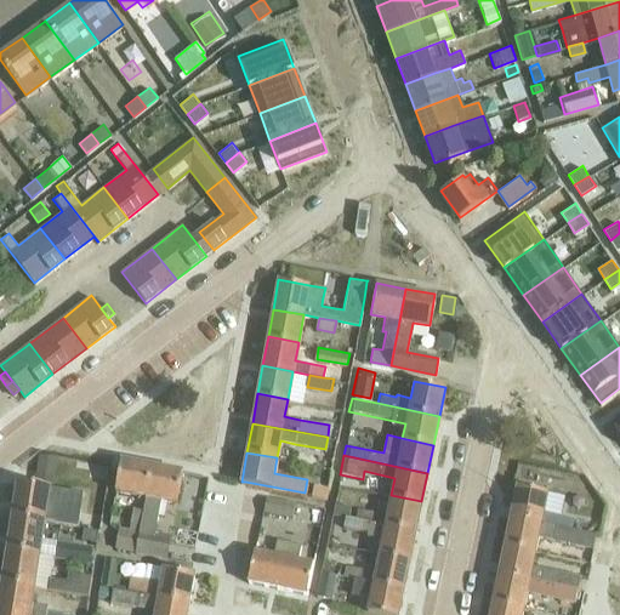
[(146,494),(152,463),(120,457),(115,488),(146,494)]
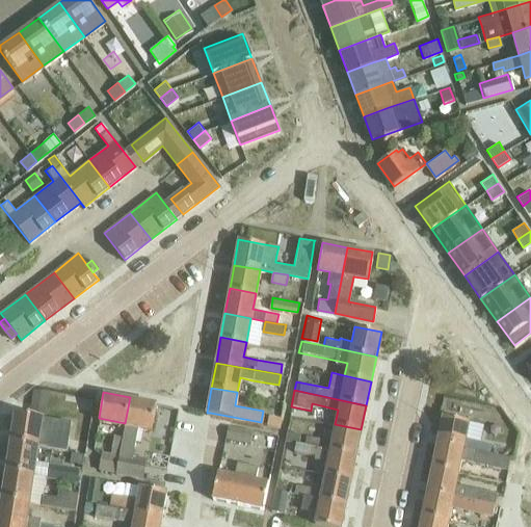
[(130,397),(125,423),(123,435),(114,474),(141,479),(145,458),(132,456),(137,426),(151,428),(156,402),(130,397)]
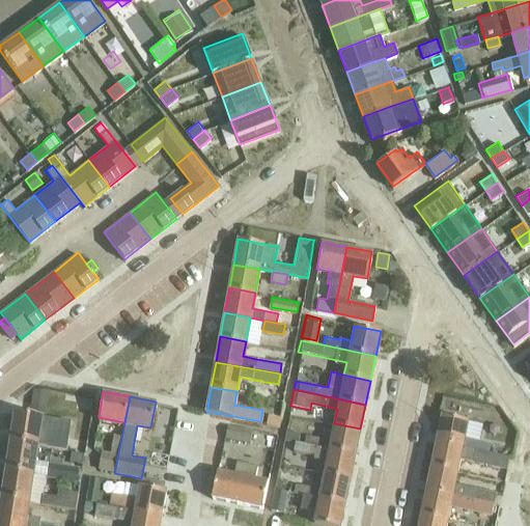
[(30,403),(28,413),(42,415),(44,415),(46,405),(30,403)]
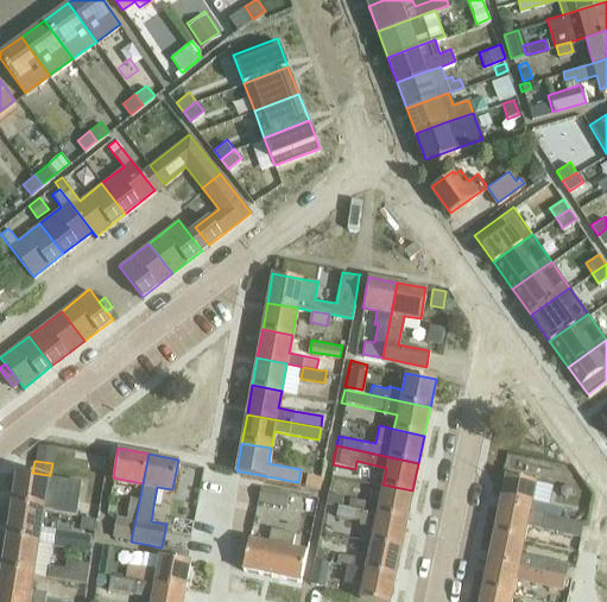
[(17,470),(12,504),(43,508),(74,513),(76,498),(61,495),(63,477),(50,475),(48,475),(32,473),(17,470)]
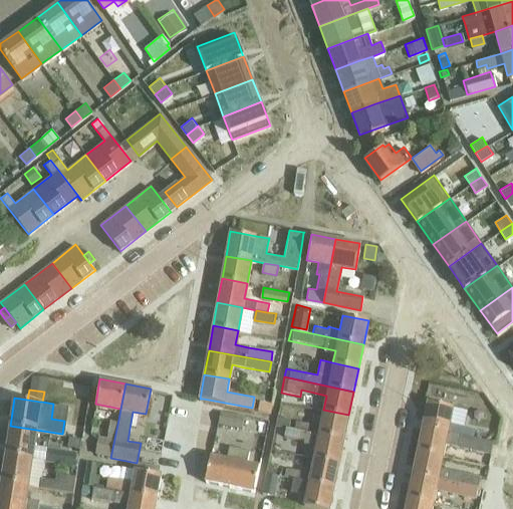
[(260,400),(258,411),(269,413),(271,402),(260,400)]
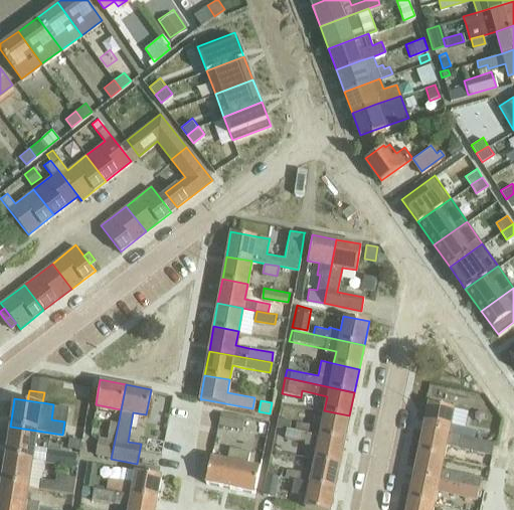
[(427,402),(422,427),(473,437),(475,428),(451,422),(454,407),(427,402)]
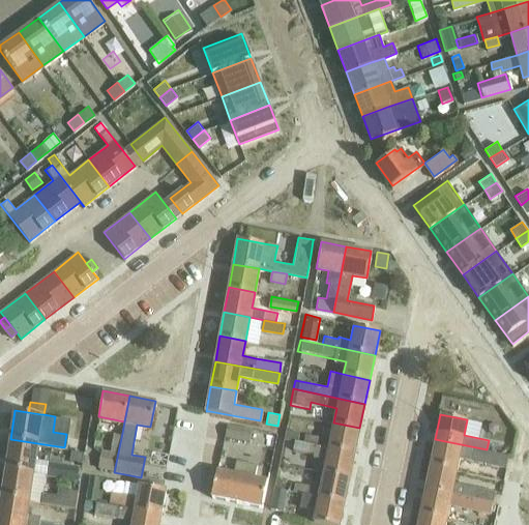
[(252,426),(227,421),(225,433),(250,438),(252,426)]
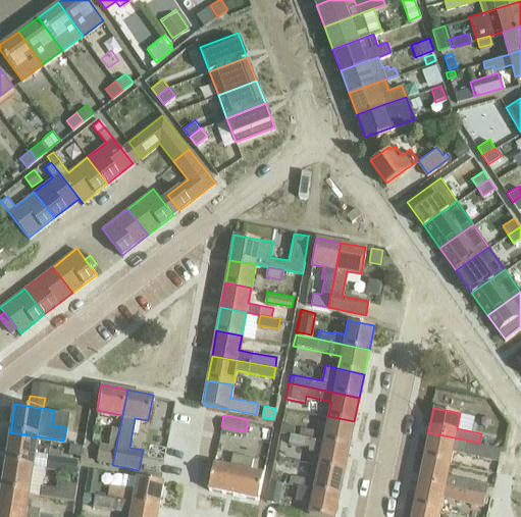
[(328,416),(323,440),(350,445),(354,421),(328,416)]
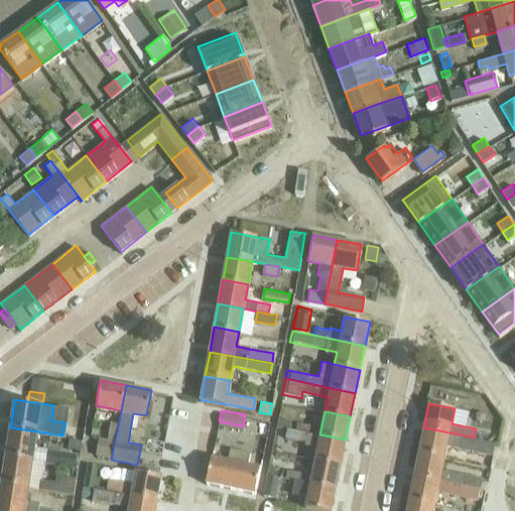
[(278,416),(276,425),(281,426),(287,427),(288,428),(290,418),(278,416)]
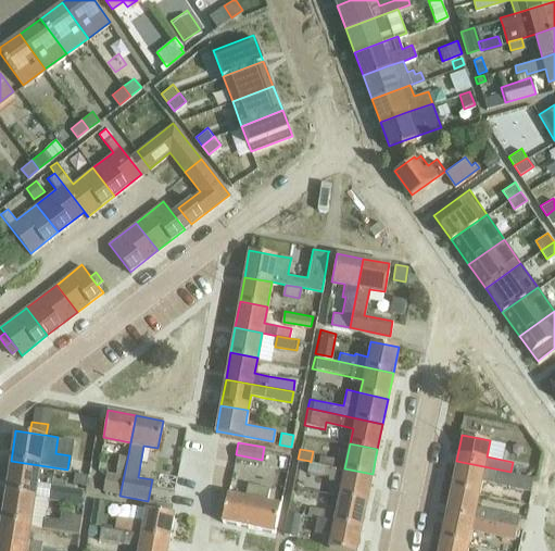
[(106,468),(102,489),(121,492),(128,454),(118,452),(115,471),(106,468)]
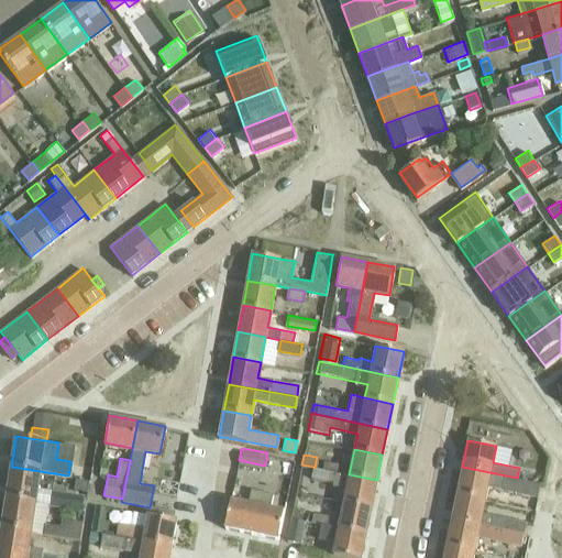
[(322,460),(320,469),(335,472),(338,463),(322,460)]
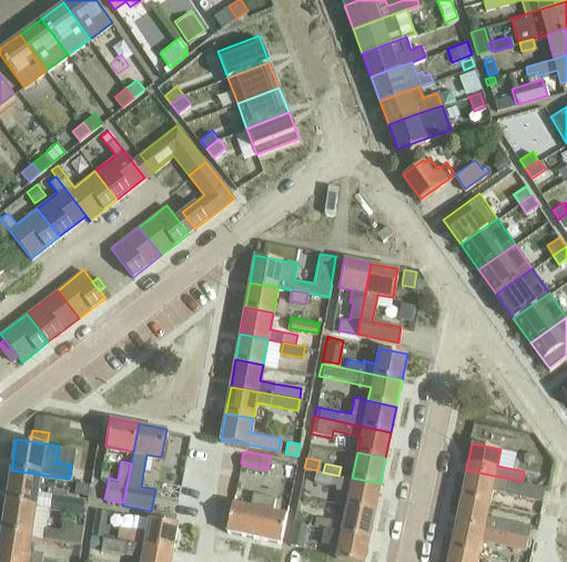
[(40,474),(11,470),(7,500),(49,507),(80,511),(82,498),(38,491),(40,474)]
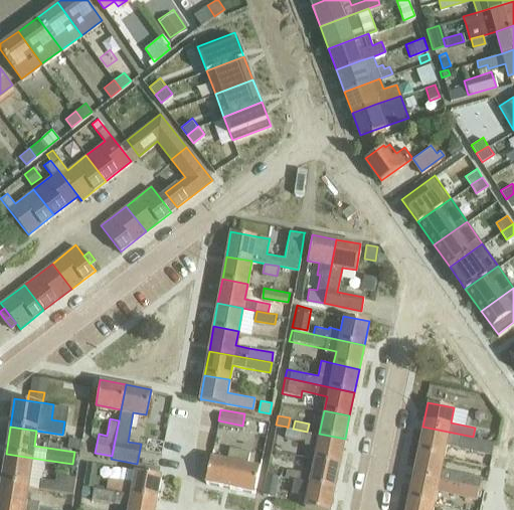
[(287,427),(285,435),(304,439),(303,443),(316,446),(314,458),(340,463),(345,439),(319,434),(307,432),(293,429),(288,428),(287,427)]
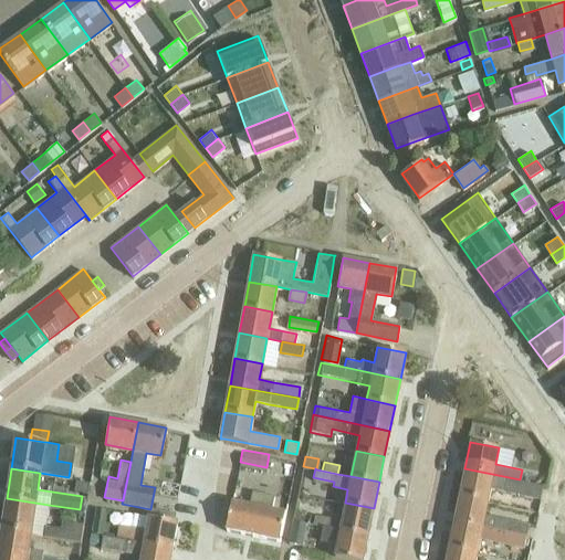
[(520,479),(464,468),(459,495),(488,500),(490,487),(503,489),(516,492),(540,497),(542,485),(520,479)]
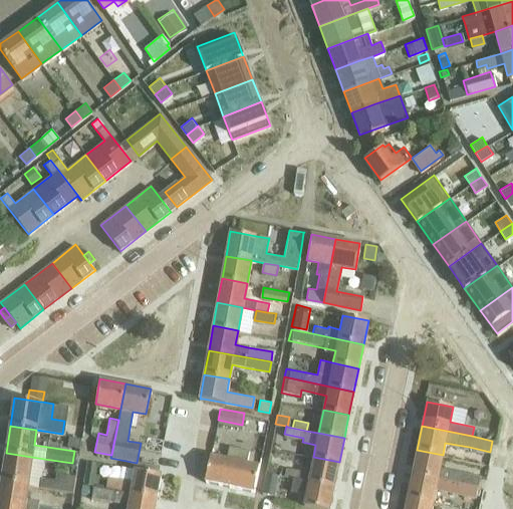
[(68,435),(67,445),(78,446),(80,437),(68,435)]
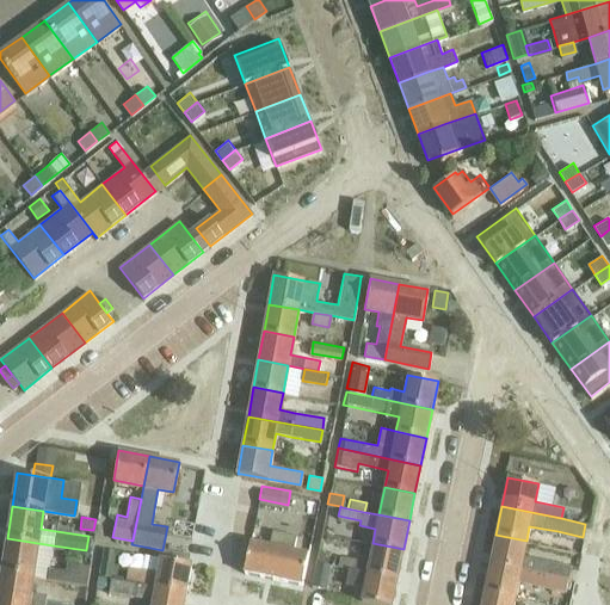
[(173,519),(171,530),(188,533),(190,523),(173,519)]
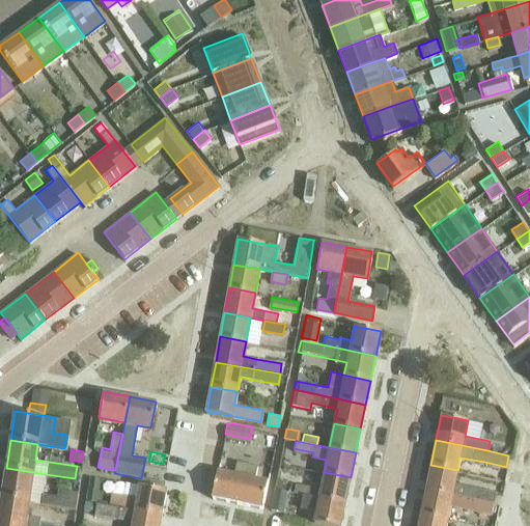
[(261,506),(267,479),(252,477),(254,466),(233,462),(231,472),(217,470),(212,496),(261,506)]
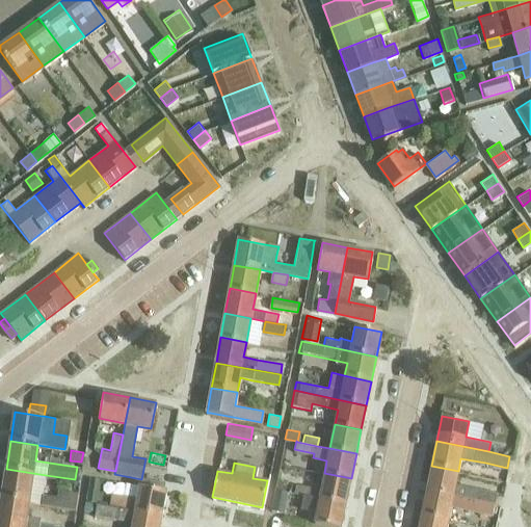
[(458,471),(431,466),(426,490),(453,495),(457,496),(494,503),(496,493),(455,484),(458,471)]
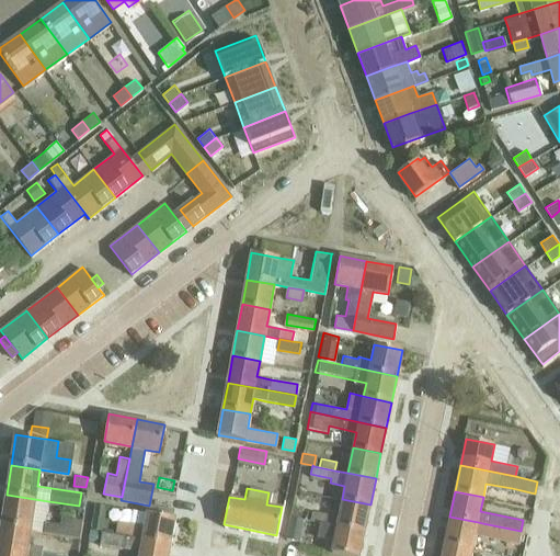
[(7,495),(1,524),(31,529),(43,531),(79,536),(81,519),(70,517),(69,515),(60,514),(59,522),(45,520),(48,501),(7,495)]
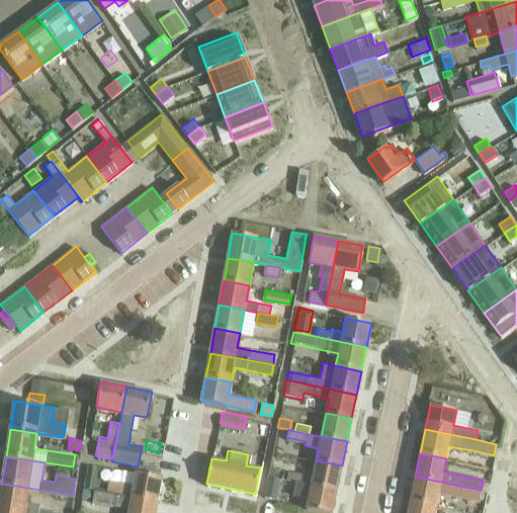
[(312,477),(311,484),(337,490),(342,465),(316,460),(312,477)]
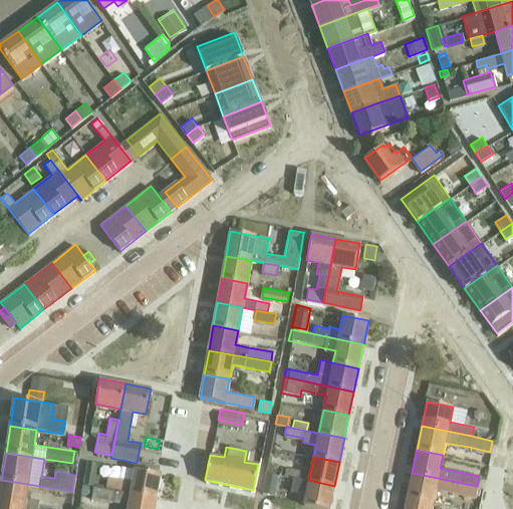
[(85,460),(81,484),(92,486),(93,486),(98,462),(87,460),(85,460)]
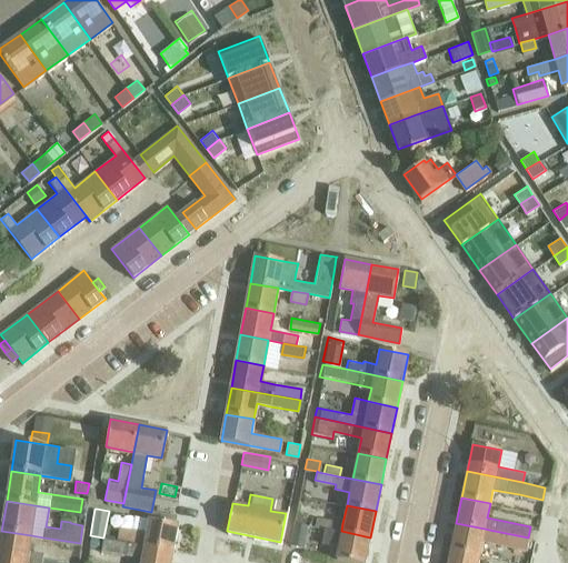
[(316,518),(314,525),(324,528),(329,529),(330,521),(316,518)]
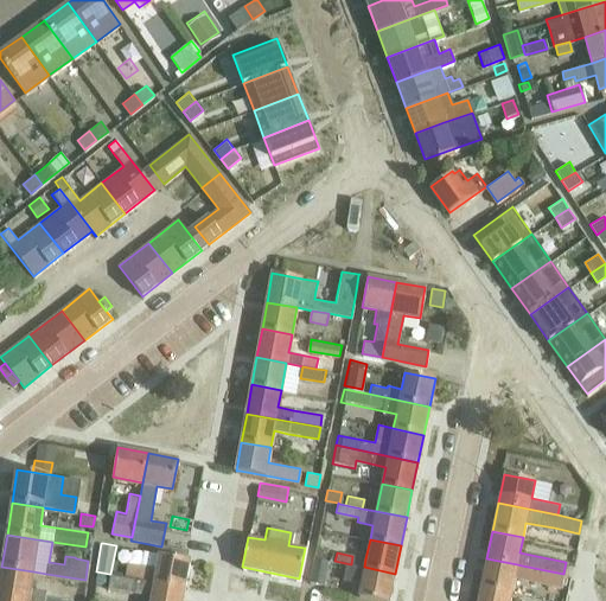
[(127,561),(123,576),(154,582),(168,586),(184,588),(190,558),(185,558),(168,555),(159,554),(157,566),(127,561)]
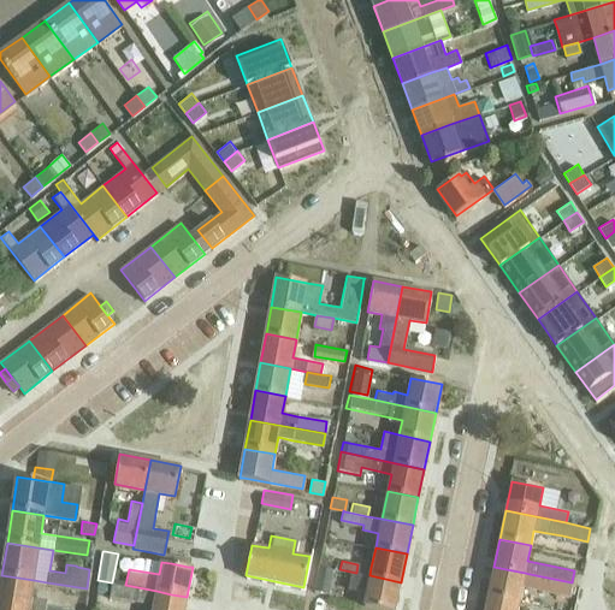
[(329,594),(333,569),(318,566),(313,591),(329,594)]
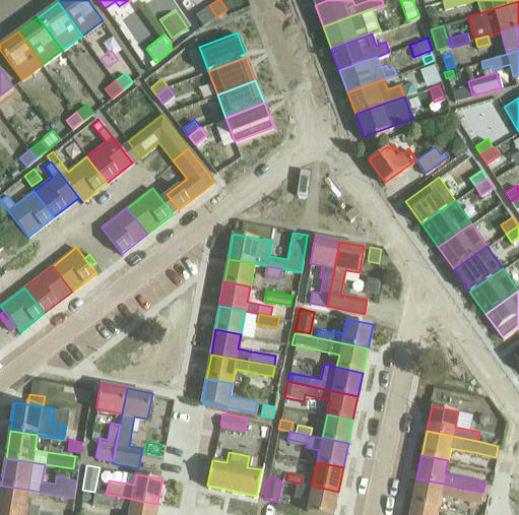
[(482,492),(447,485),(443,484),(416,478),(411,503),(438,508),(441,492),(480,501),(482,492)]
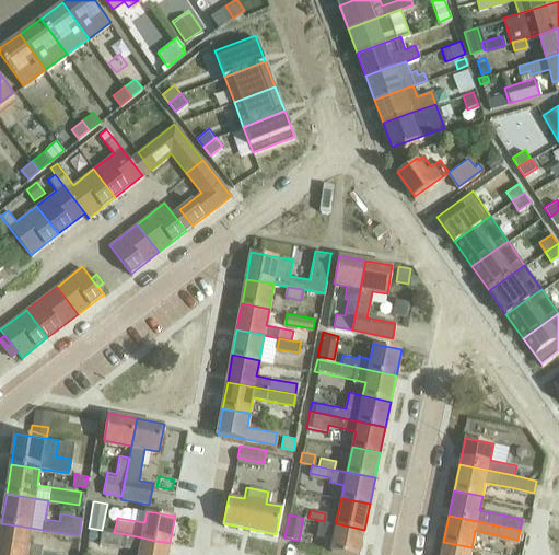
[(330,550),(354,554),(359,554),(364,530),(324,521),(318,520),(317,529),(315,538),(333,541),(330,550)]
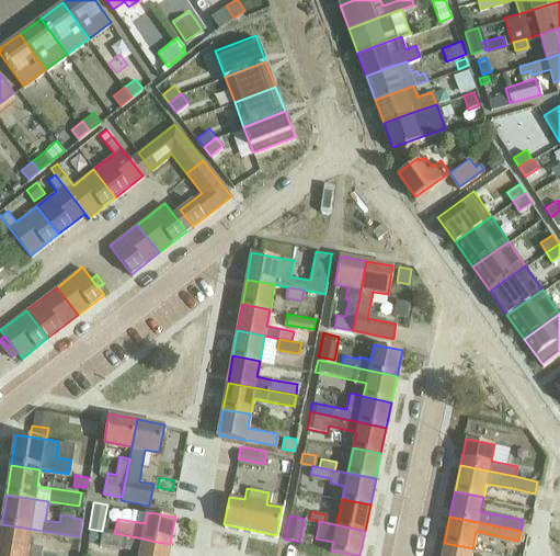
[(31,529),(1,524),(0,533),(0,555),(6,555),(67,555),(68,554),(42,549),(43,545),(29,543),(31,529)]
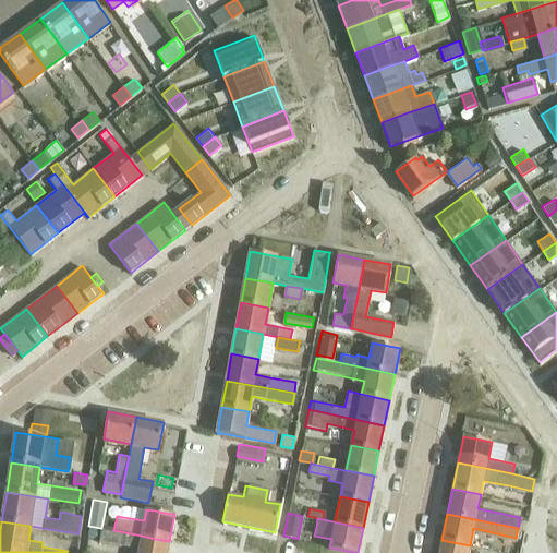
[(88,530),(87,536),(99,538),(100,528),(88,526),(88,530)]
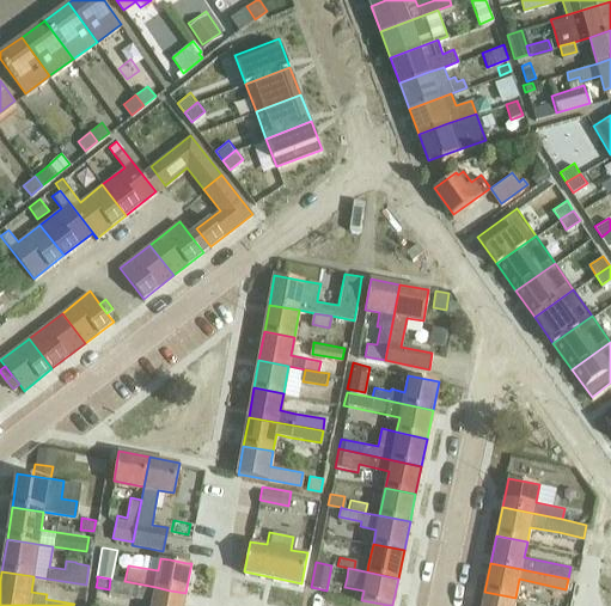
[(109,589),(108,592),(153,600),(151,605),(182,605),(185,593),(156,587),(124,581),(111,579),(110,579),(109,589)]
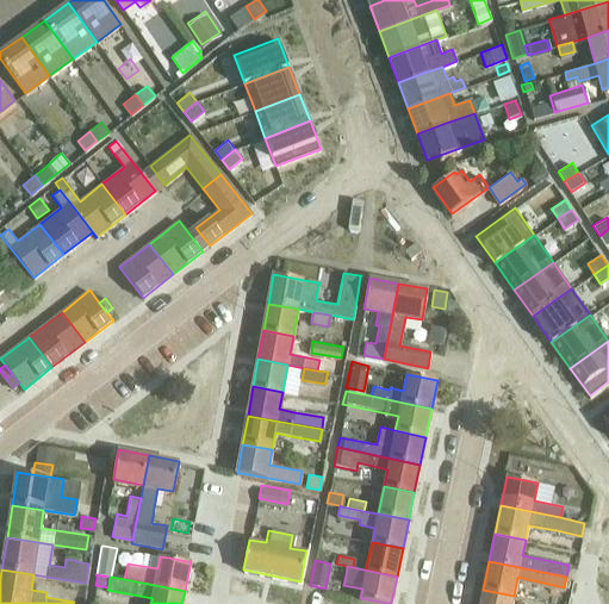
[(511,603),(514,596),(483,590),(479,603),(511,603)]
